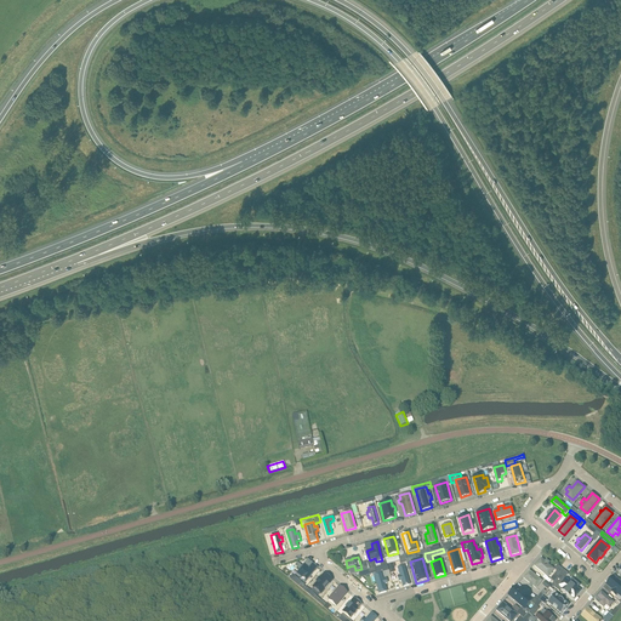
[(541,558),(534,567),(548,577),(554,570),(548,564),(545,562),(541,558)]
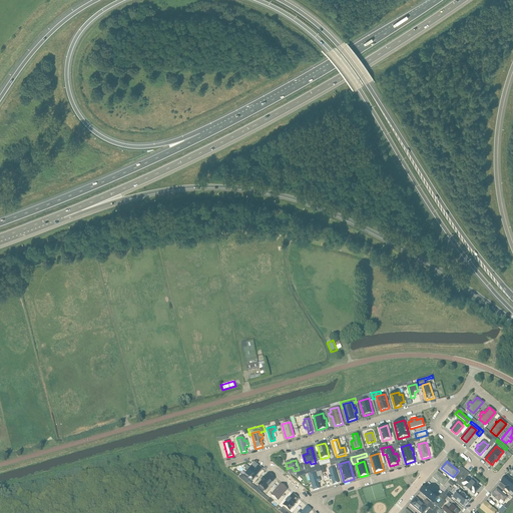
[(251,466),(244,474),(248,477),(247,478),(251,482),(263,469),(258,466),(254,463),(251,467),(251,466)]
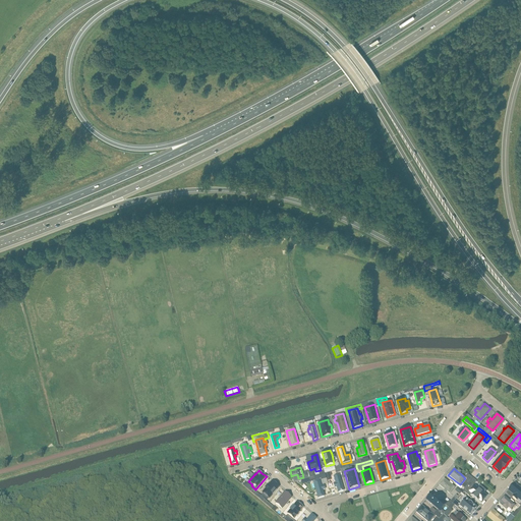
[(315,476),(309,478),(309,481),(310,482),(321,478),(321,480),(326,478),(325,473),(320,475),(315,476)]
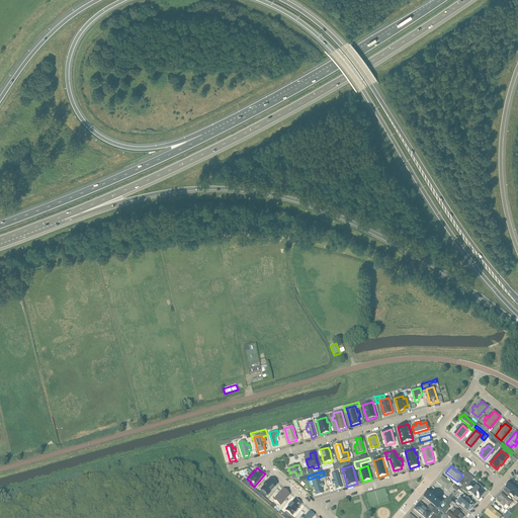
[(291,472),(289,473),(291,480),(303,477),(301,475),(296,476),(295,471),(291,472)]
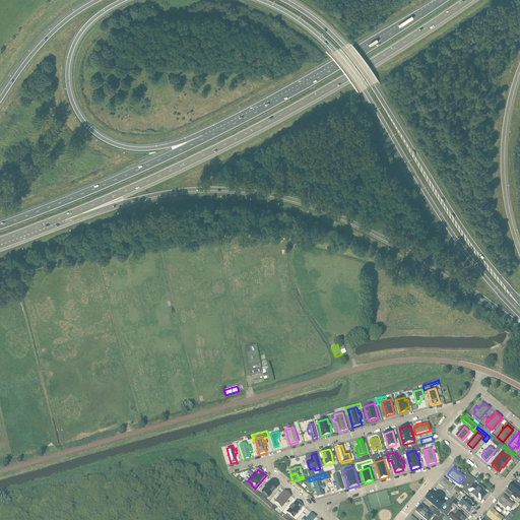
[(459,484),(458,486),(462,490),(472,477),(467,473),(464,476),(465,477),(459,484)]
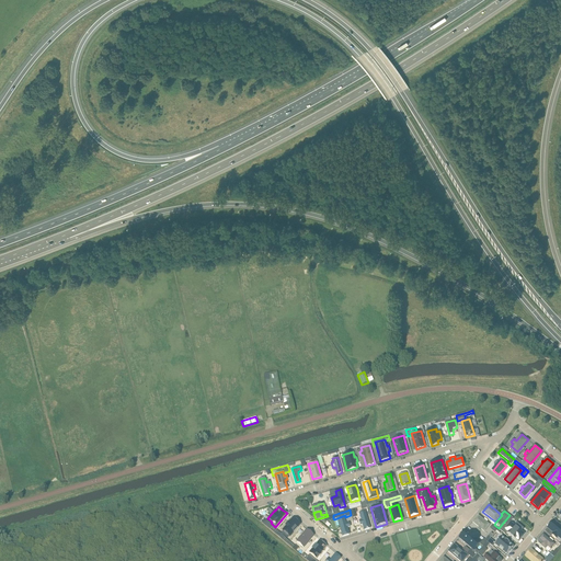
[(362,521),(358,522),(361,526),(363,526),(364,530),(370,528),(365,512),(359,513),(362,521)]
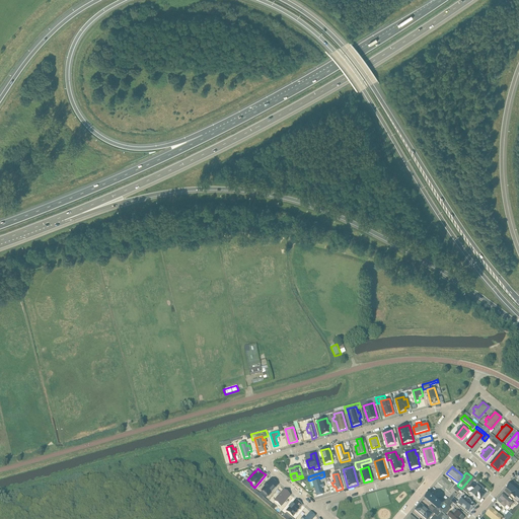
[(447,493),(453,486),(442,476),(437,484),(442,489),(441,490),(443,492),(445,490),(447,493)]
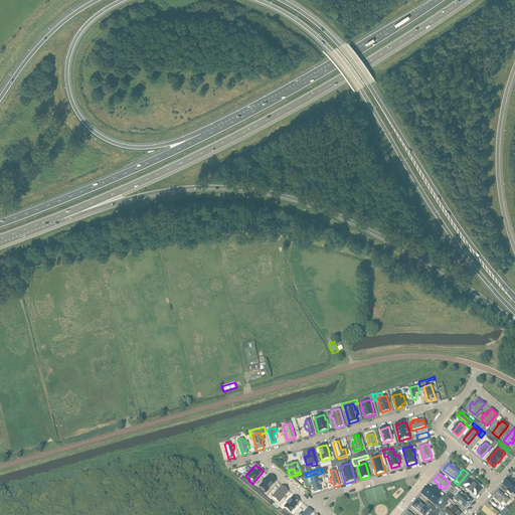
[(471,476),(468,473),(458,485),(461,488),(468,479),(471,476)]
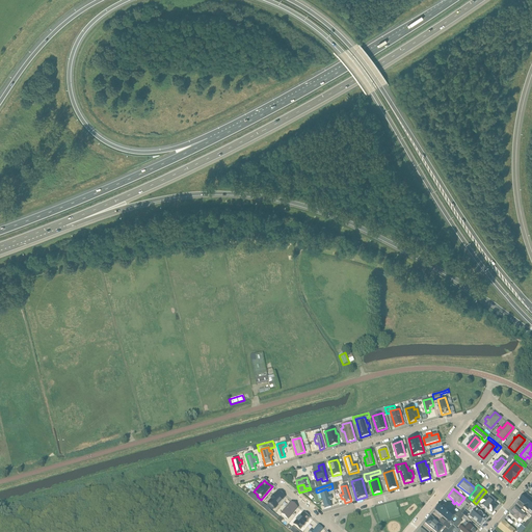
[(326,490),(320,493),(325,509),(331,507),(329,501),(333,501),(330,497),(328,497),(326,490)]
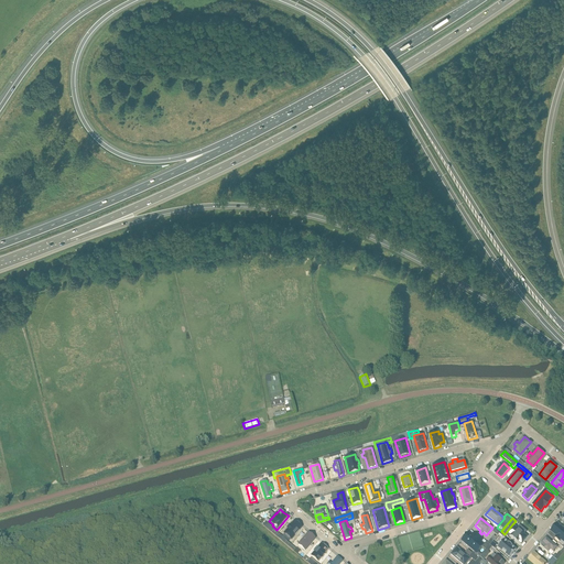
[(291,539),(302,527),(294,521),(290,525),(288,529),(284,533),(291,539)]
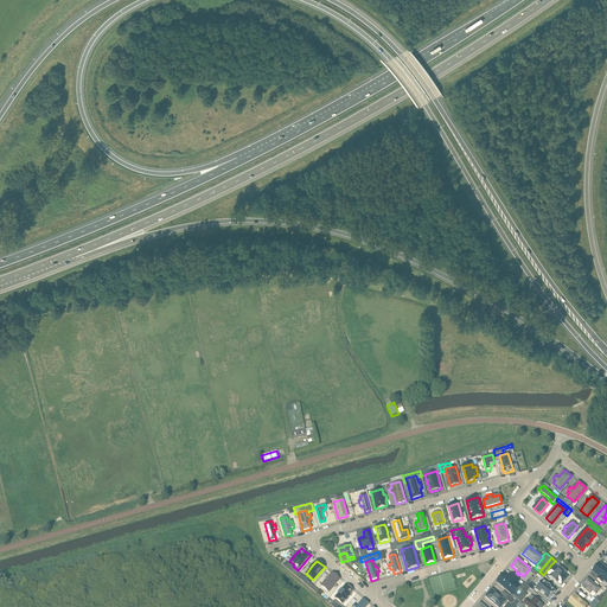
[(286,562),(282,566),(292,573),(294,570),(294,569),(286,562)]
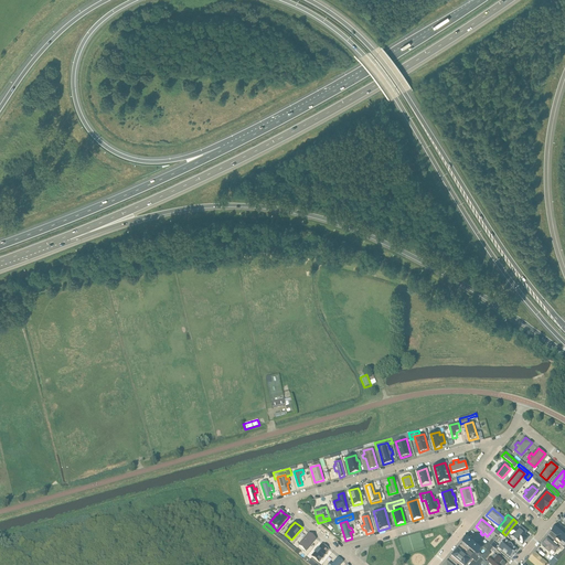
[(552,531),(557,536),(556,537),(561,542),(563,541),(564,542),(564,529),(557,523),(552,531)]
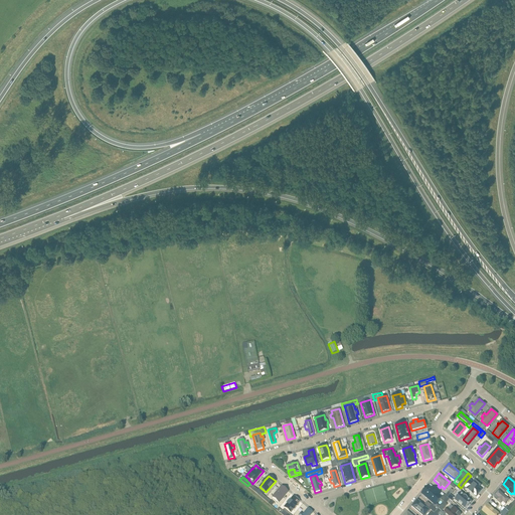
[(468,479),(461,488),(464,490),(466,488),(476,497),(481,490),(479,488),(472,482),(468,479)]
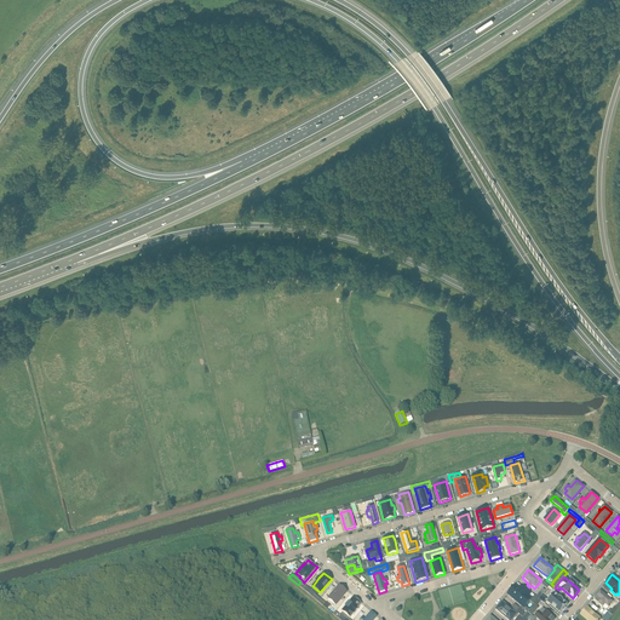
[(532,598),(516,584),(507,595),(522,607),(523,608),(526,606),(532,598)]
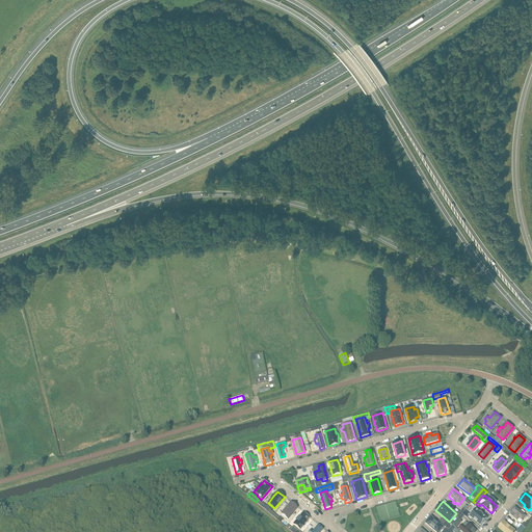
[(298,508),(291,502),(281,513),(288,520),(298,508)]
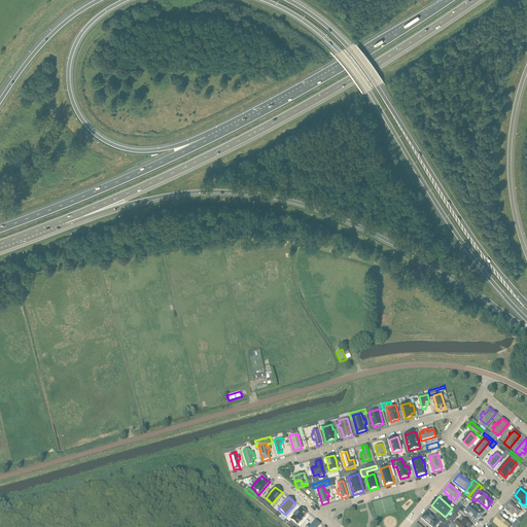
[(257,501),(266,507),(268,505),(264,501),(260,498),(257,501)]
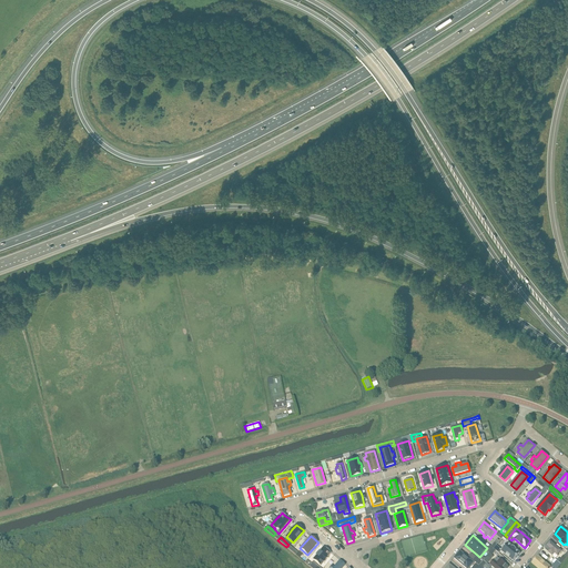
[(553,556),(555,554),(557,556),(561,551),(550,541),(546,546),(545,548),(545,550),(548,551),(553,556)]
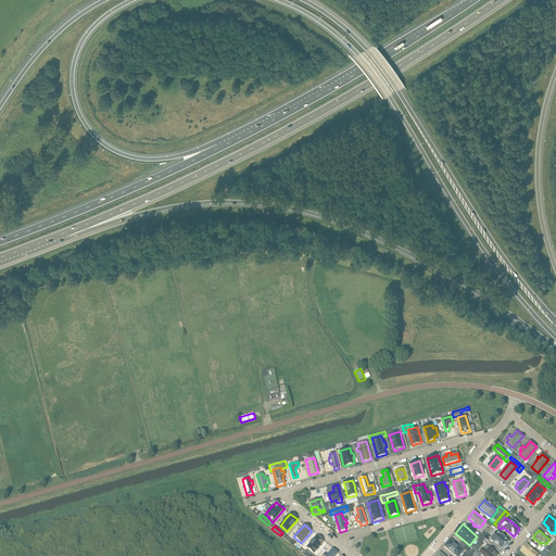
[(491,539),(492,541),(503,550),(505,547),(507,544),(509,542),(505,539),(505,538),(502,535),(497,531),(491,539)]
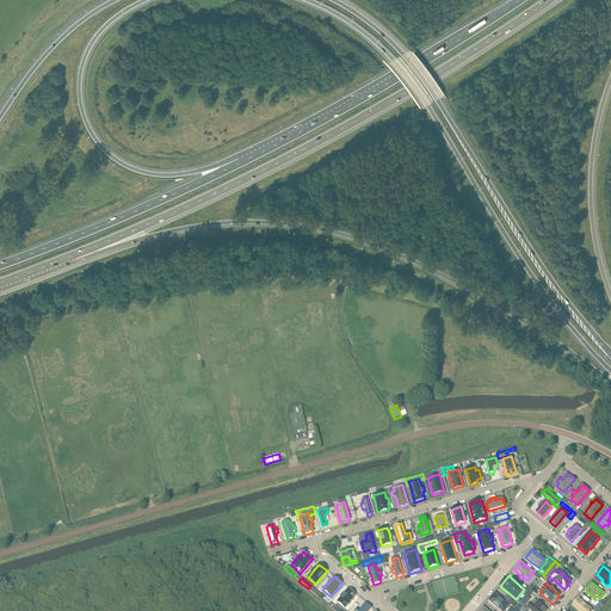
[(356,594),(349,588),(344,593),(344,592),(340,596),(341,597),(338,602),(345,608),(349,604),(353,599),(352,599),(356,594)]
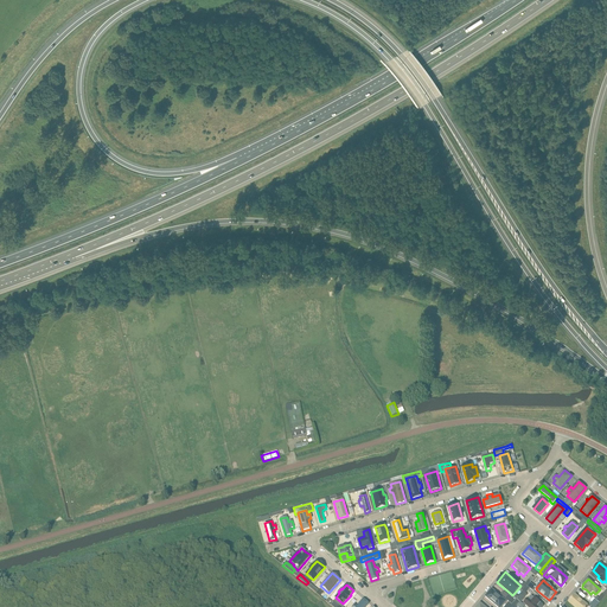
[(313,587),(311,589),(319,596),(323,593),(319,589),(318,590),(313,587)]
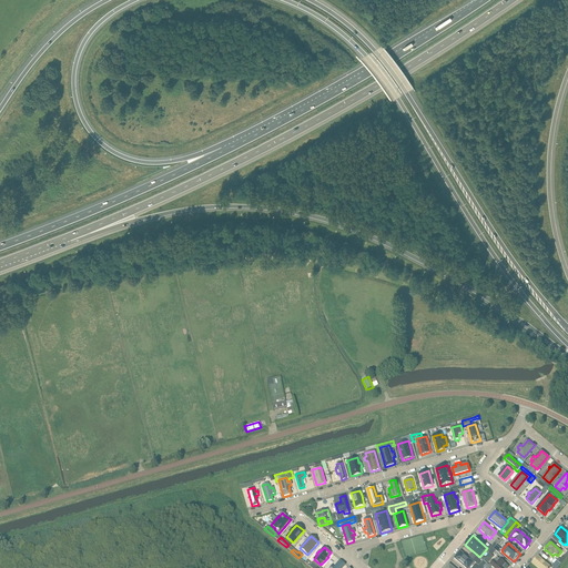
[(485,558),(482,563),(485,565),(487,563),(488,563),(494,556),(493,555),(496,551),(493,549),(489,554),(485,558)]
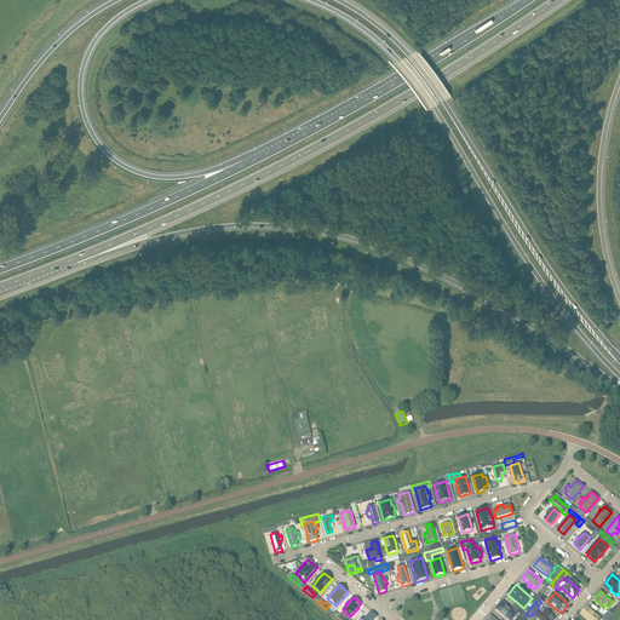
[(516,612),(503,601),(495,608),(509,619),(512,619),(518,614),(516,612)]
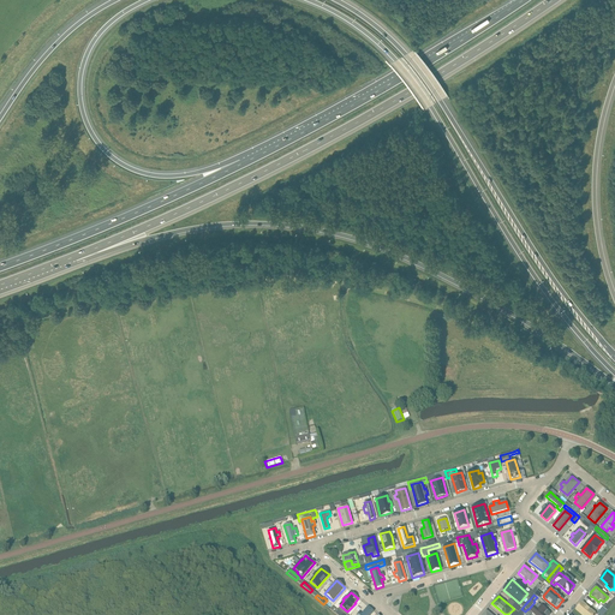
[(583,602),(577,610),(583,614),(592,614),(595,613),(583,602)]
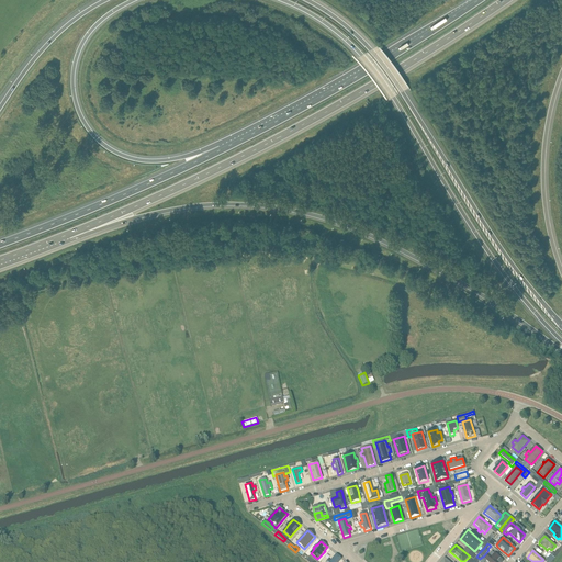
[(471,558),(467,561),(471,561),(476,557),(471,552),(471,551),(468,554),(470,557),(471,558)]
